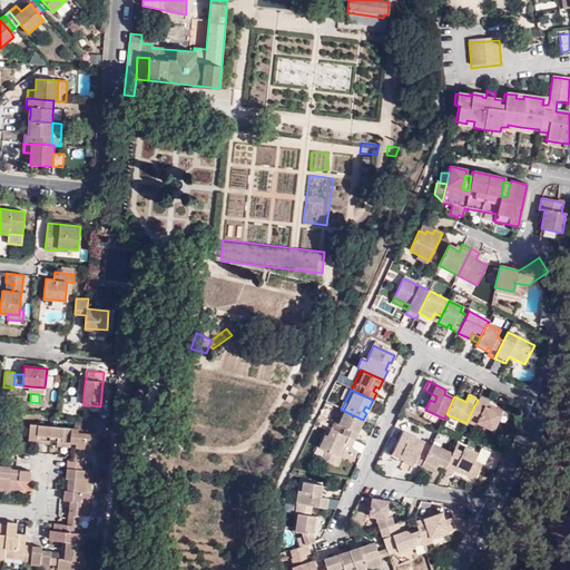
[(487,402),(479,397),(478,400),(467,422),(474,426),(477,423),(492,430),(501,411),(493,408),(492,411),(488,409),(484,406),(487,402)]
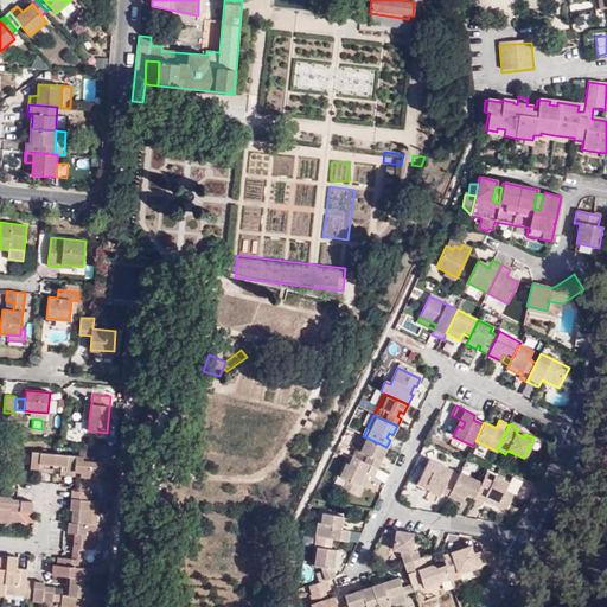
[(353,458),(377,470),(381,462),(377,460),(381,454),(383,457),(388,448),(387,447),(364,436),(353,458)]
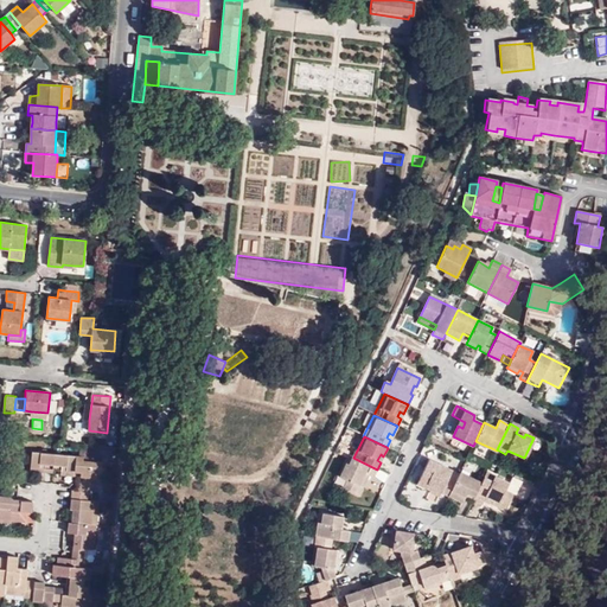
[(53,470),(55,454),(31,453),(30,466),(38,467),(38,472),(43,472),(43,470),(53,470)]
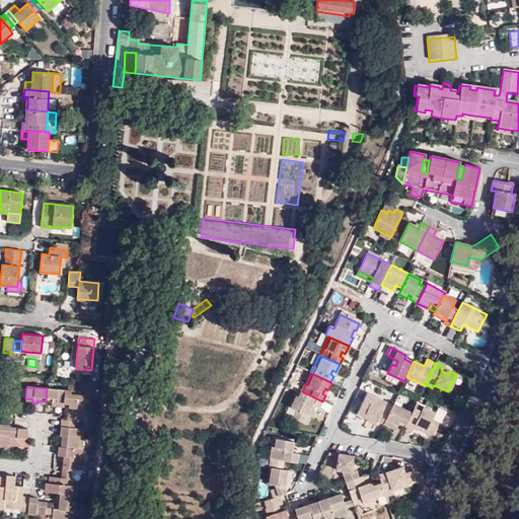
[(66,390),(47,388),(46,401),(52,402),(64,403),(66,390)]
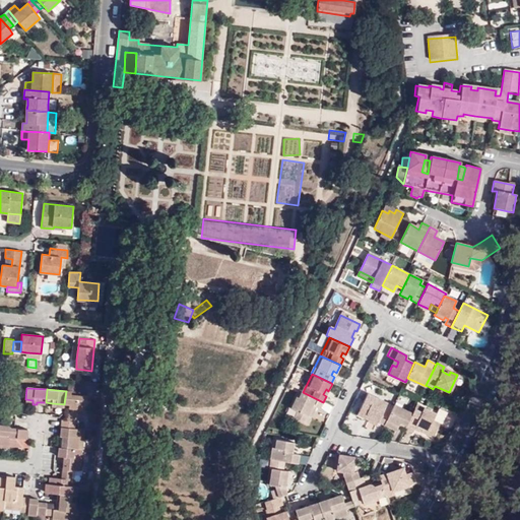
[(78,392),(66,391),(64,404),(69,404),(68,409),(68,412),(76,413),(82,414),(83,404),(85,405),(86,397),(78,396),(78,392)]
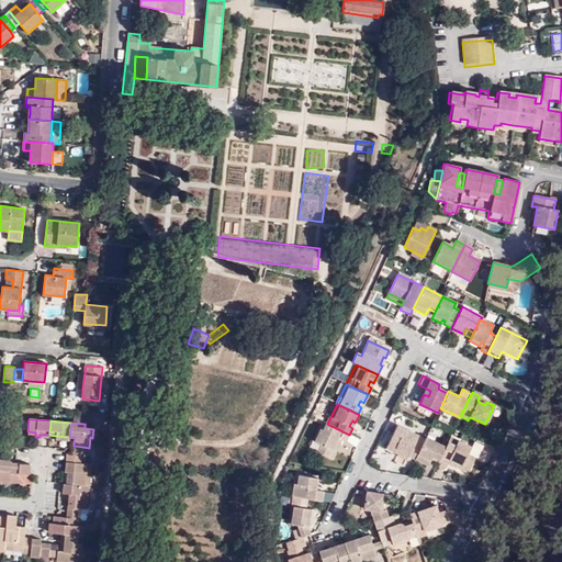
[(345,442),(349,435),(327,424),(325,423),(315,442),(322,445),(318,451),(328,457),(332,450),(336,452),(341,440),(345,442)]
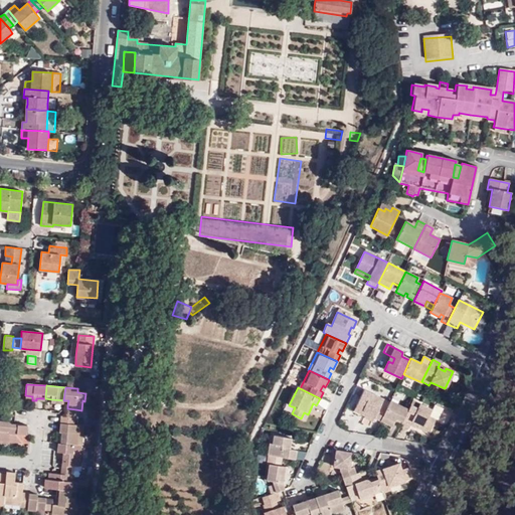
[(373,421),(375,418),(380,405),(383,398),(363,390),(356,406),(366,412),(364,416),(373,421)]
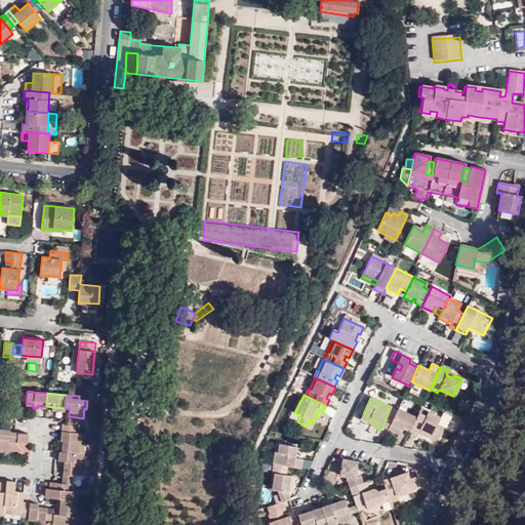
[(403,429),(409,432),(416,416),(398,408),(395,416),(389,430),(400,435),(403,429)]
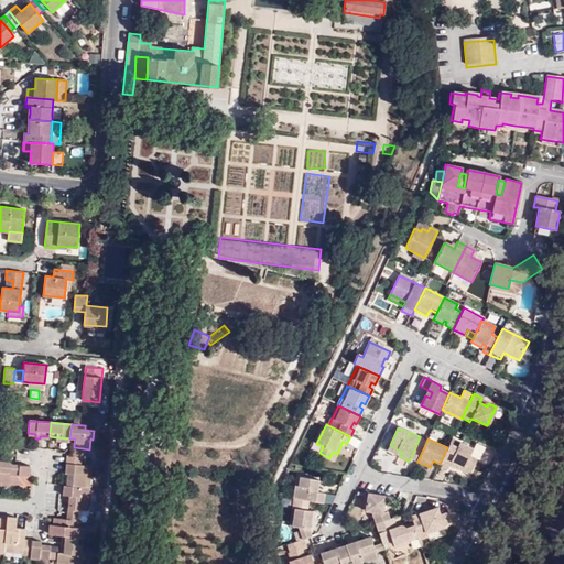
[(447,447),(440,464),(448,468),(449,465),(463,470),(465,467),(473,470),(477,459),(470,455),(474,448),(452,438),(447,447)]
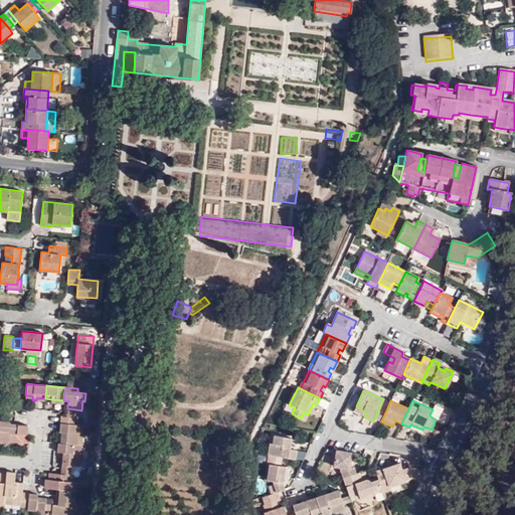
[(375,418),(381,421),(387,408),(380,405),(375,418)]
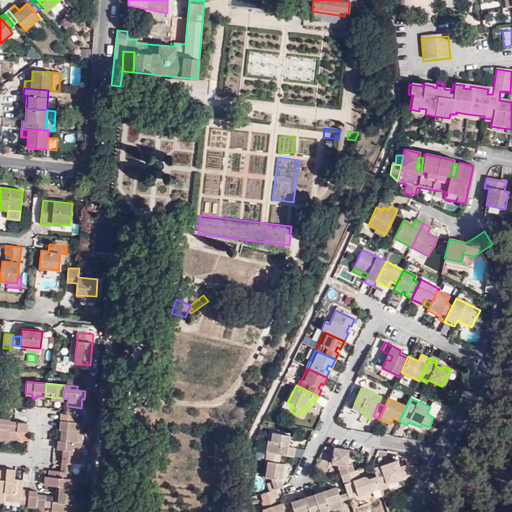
[(351,410),(362,414),(364,410),(354,404),(351,410)]
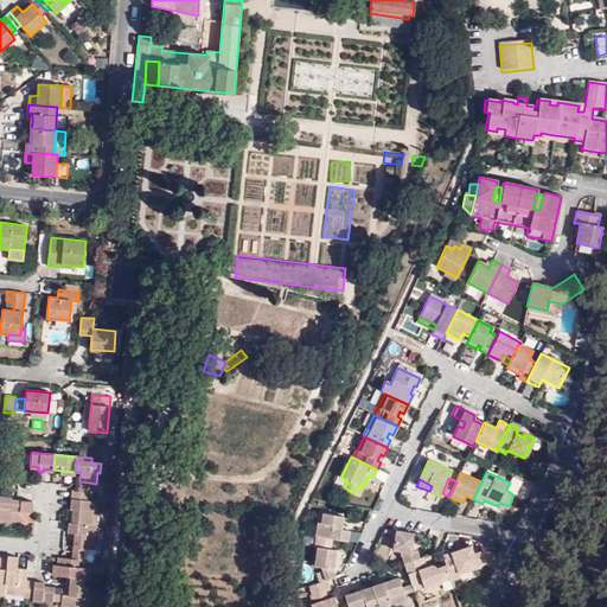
[(78,491),(88,492),(89,483),(80,481),(78,491)]
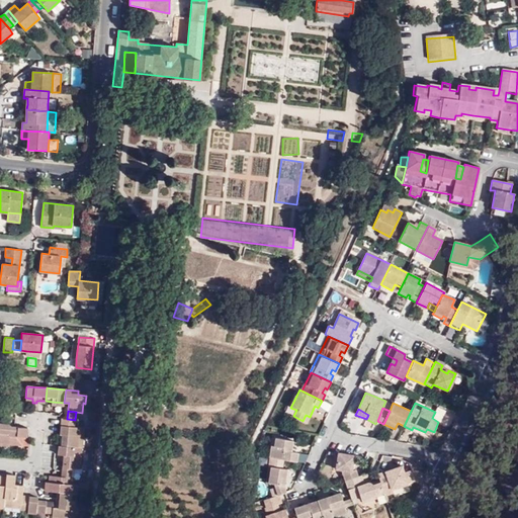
[(61,426),(74,428),(75,420),(67,419),(62,419),(61,426)]
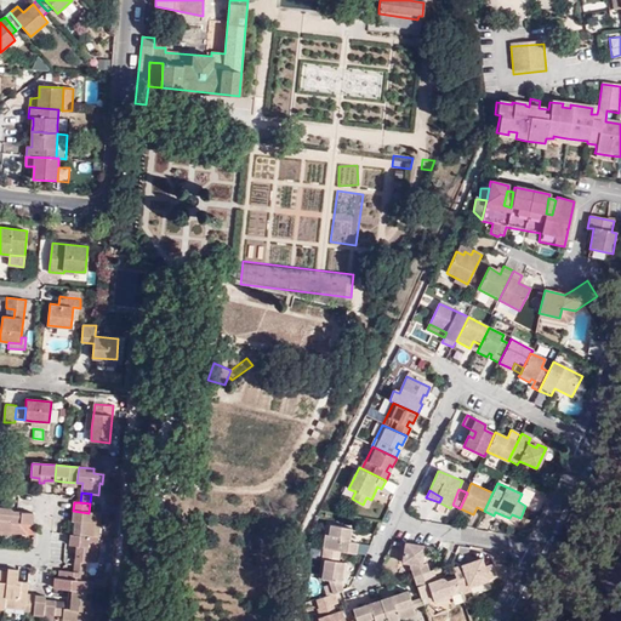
[(33,524),(33,513),(17,512),(17,513),(12,513),(12,511),(12,510),(0,507),(0,530),(11,533),(20,534),(21,523),(27,524),(33,524)]
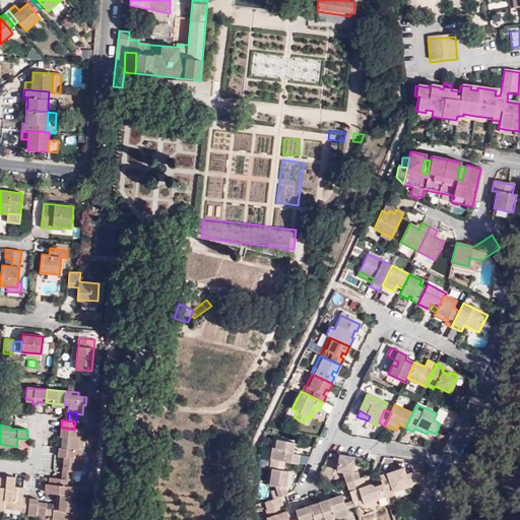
[(82,439),(83,430),(74,430),(61,428),(61,436),(63,436),(61,448),(77,450),(78,439),(82,439)]
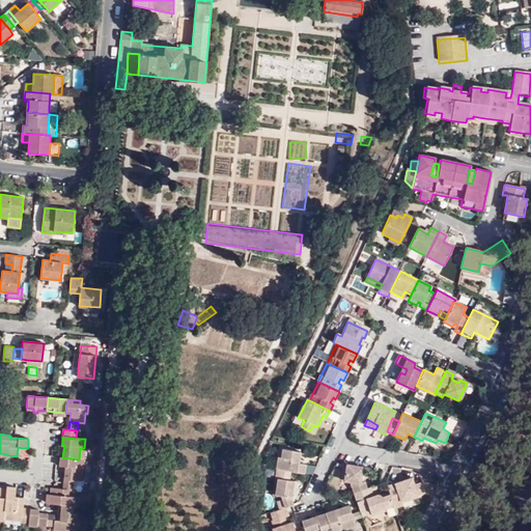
[(278,458),(276,470),(280,471),(290,472),(304,474),(306,465),(299,465),(300,452),(282,449),(281,458),(278,458)]
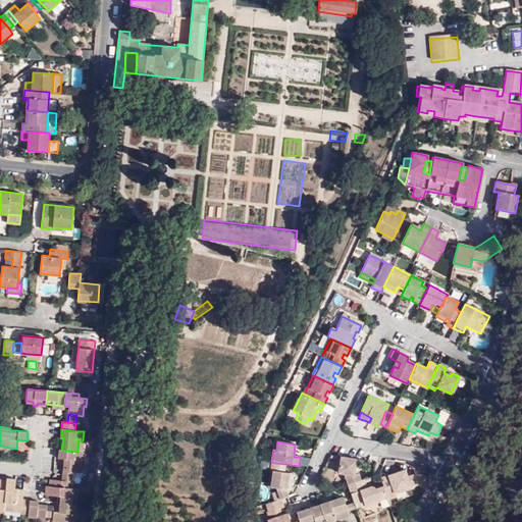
[(81,468),(82,452),(77,452),(61,450),(59,450),(58,459),(63,459),(62,472),(71,473),(71,471),(71,468),(81,468)]
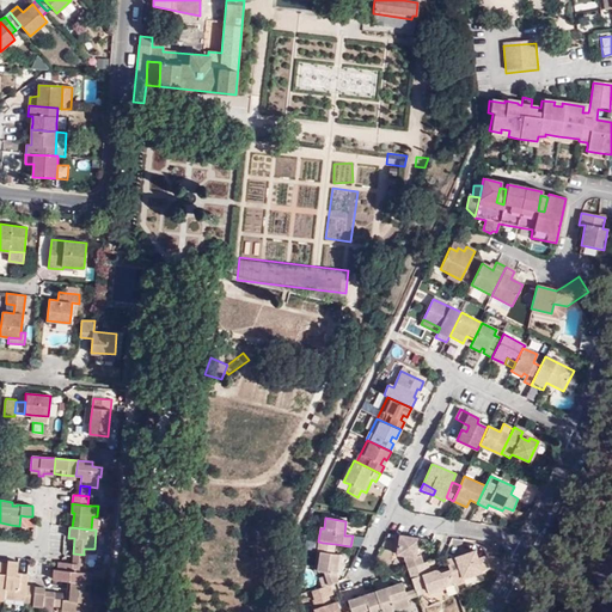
[(420,549),(421,540),(398,537),(396,556),(403,557),(408,569),(423,564),(420,556),(415,557),(416,549),(420,549)]
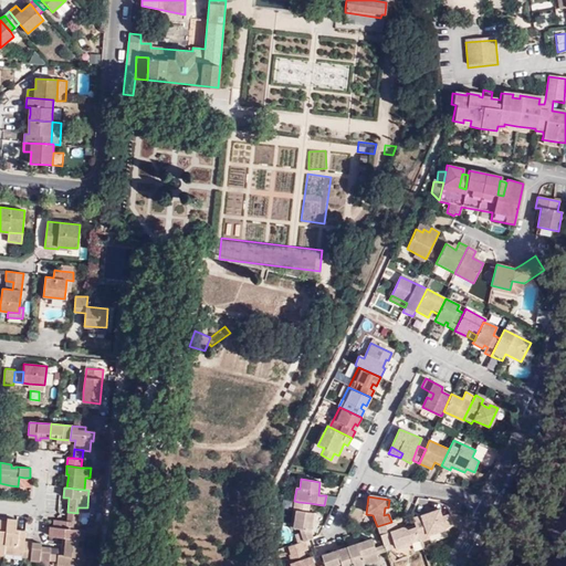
[(299,502),(294,501),(290,528),(293,528),(295,511),(297,512),(299,502)]
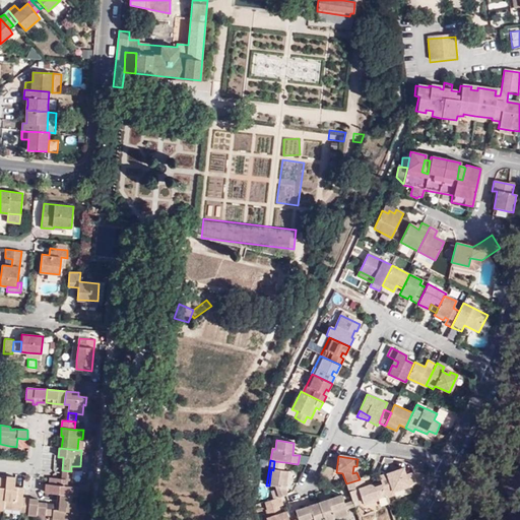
[(270,493),(273,501),(280,498),(287,496),(284,489),(285,484),(286,480),(289,481),(290,472),(283,471),(284,462),(274,461),(273,470),(271,469),(269,485),(274,486),(276,491),(270,493)]
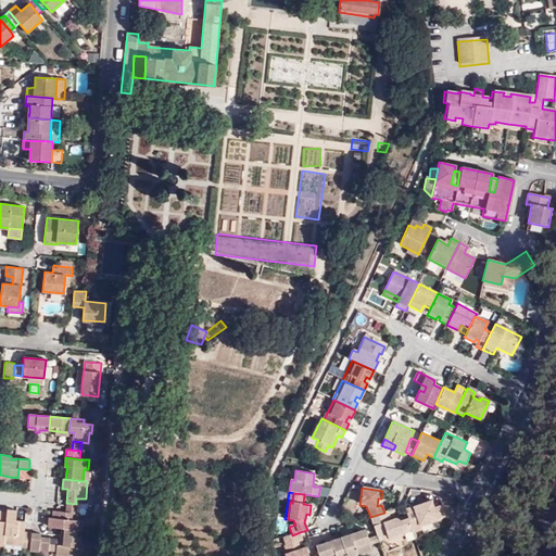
[(413,533),(421,531),(420,528),(438,522),(438,520),(443,518),(440,509),(433,510),(430,502),(422,505),(422,507),(419,509),(418,506),(405,510),(408,518),(412,530),(413,533)]
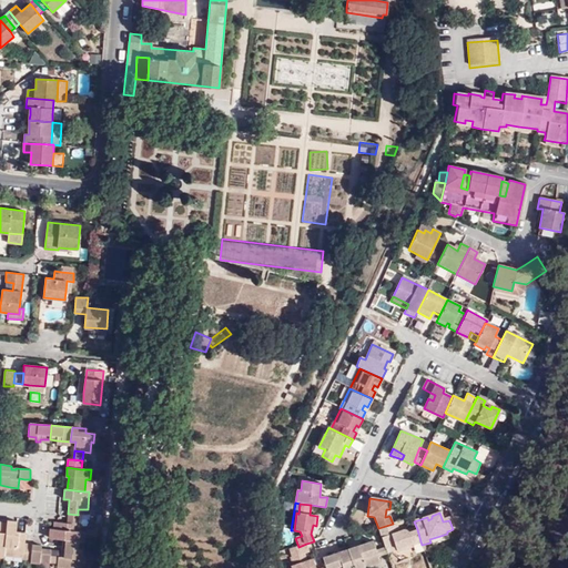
[(70,524),(77,525),(78,515),(68,514),(68,517),(70,517),(70,524)]
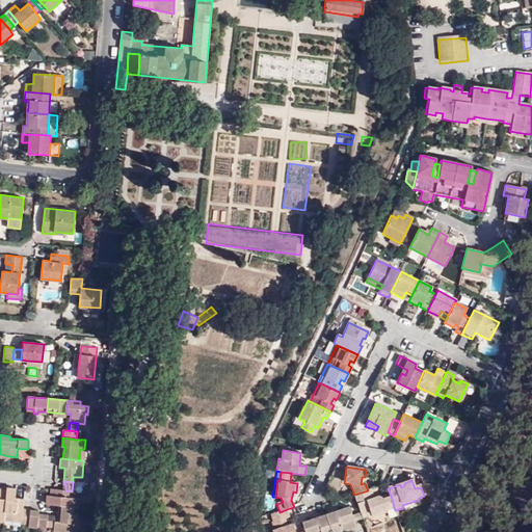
[(16,514),(22,515),(23,509),(24,499),(18,499),(18,501),(14,501),(15,499),(15,488),(6,488),(6,489),(5,499),(4,517),(14,517),(16,514)]
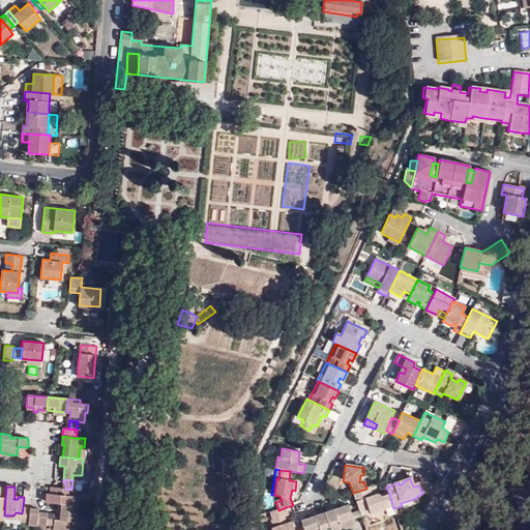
[(72,496),(74,490),(71,490),(65,489),(62,489),(50,487),(49,493),(47,493),(47,494),(46,502),(58,503),(72,505),(74,496),(72,496)]
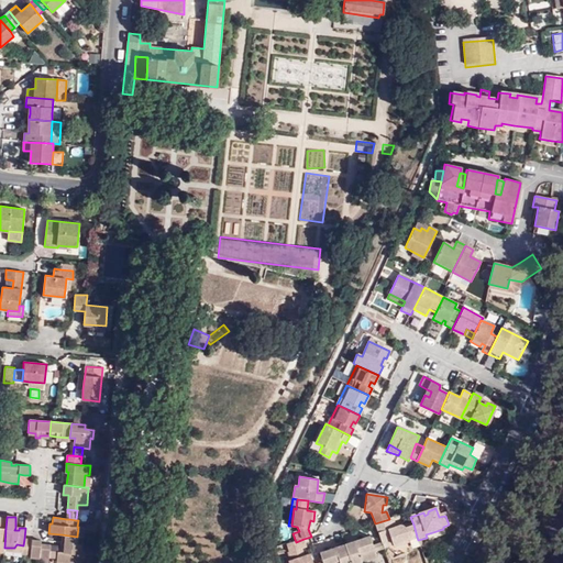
[(390,538),(392,541),(394,548),(403,545),(401,542),(417,537),(414,525),(405,528),(404,526),(401,525),(396,527),(393,528),(389,519),(375,523),(381,541),(390,538)]
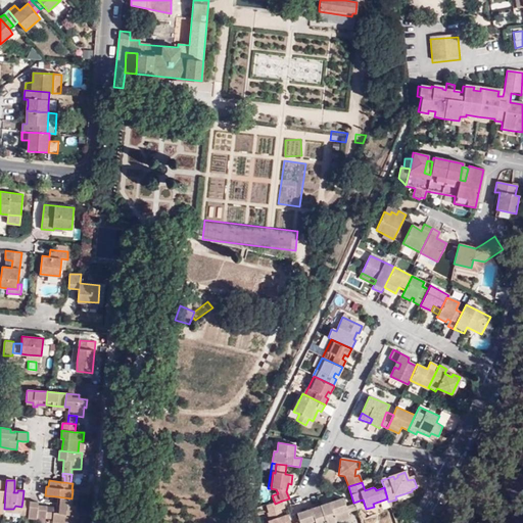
[(72,505),(72,498),(57,496),(56,512),(53,512),(53,520),(53,521),(59,522),(58,522),(72,522),(74,513),(75,505),(72,505)]
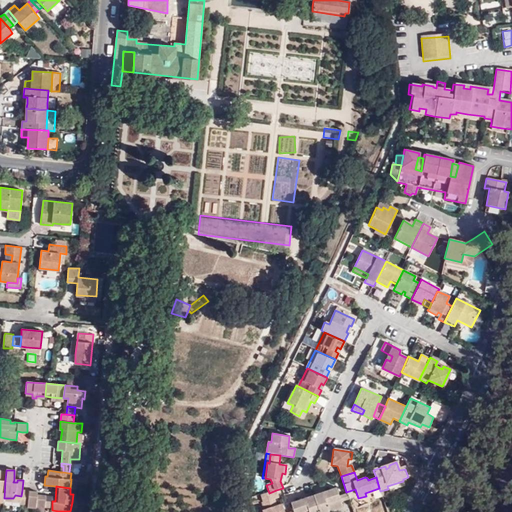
[(313,496),(318,511),(328,511),(329,511),(342,507),(340,502),(338,497),(336,488),(313,496)]
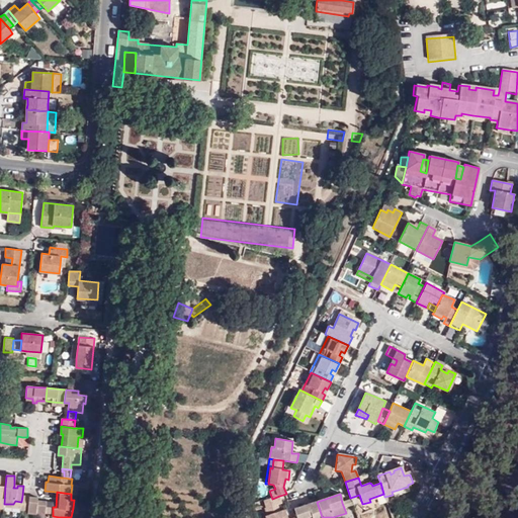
[(34,514),(45,514),(46,507),(46,502),(38,501),(38,498),(22,496),(21,502),(21,508),(21,510),(26,510),(26,513),(34,514)]
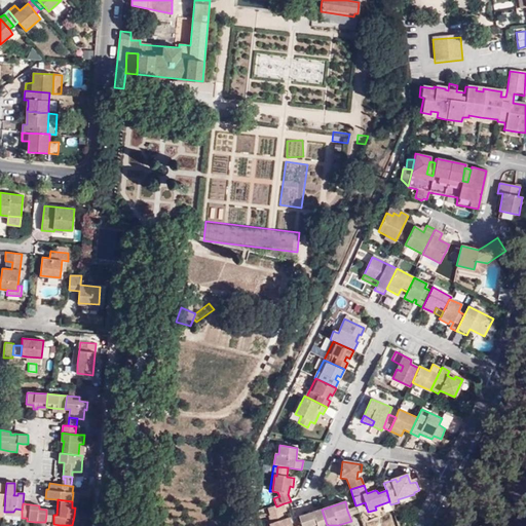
[(276,506),(269,509),(270,516),(276,514),(278,521),(284,520),(282,514),(287,512),(284,503),(276,506)]
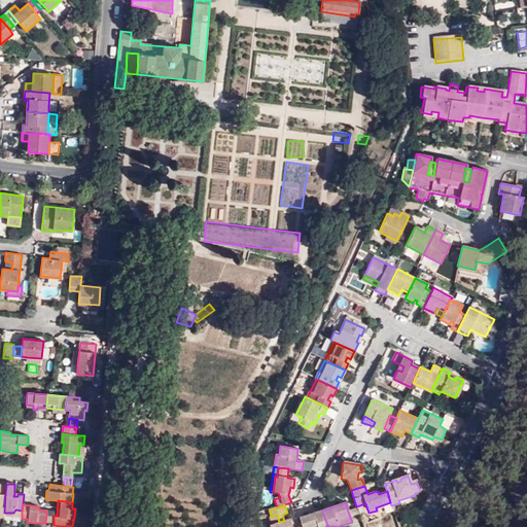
[(350,517),(359,515),(357,510),(357,508),(348,512),(350,517)]
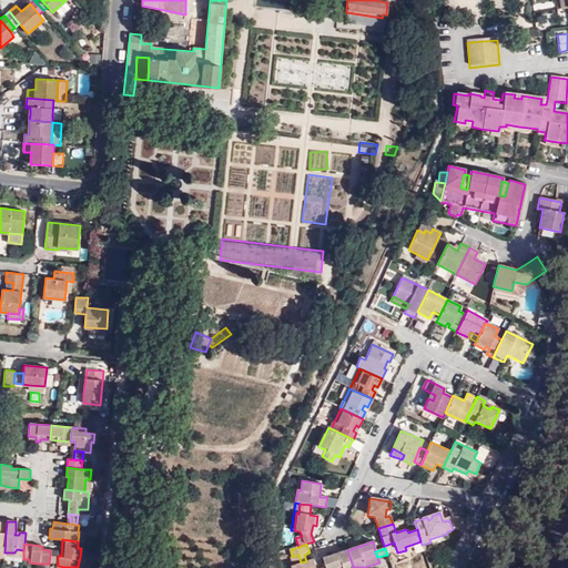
[(353,567),(347,550),(323,559),(325,567),(353,567)]
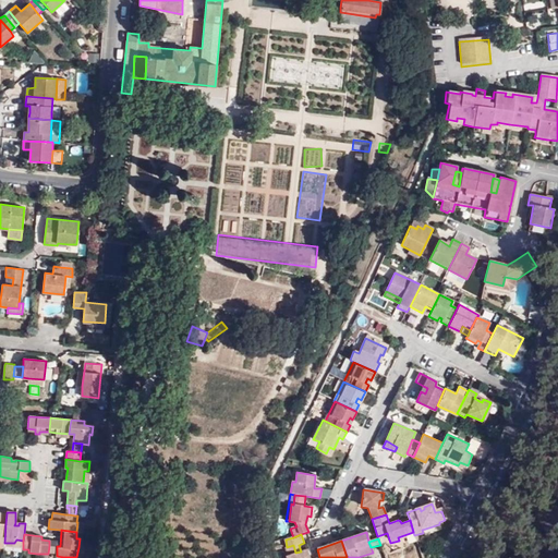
[(287,557),(311,557),(308,549),(301,552),(295,553),(293,545),(287,547),(286,547),(289,556),(287,556),(287,557)]
